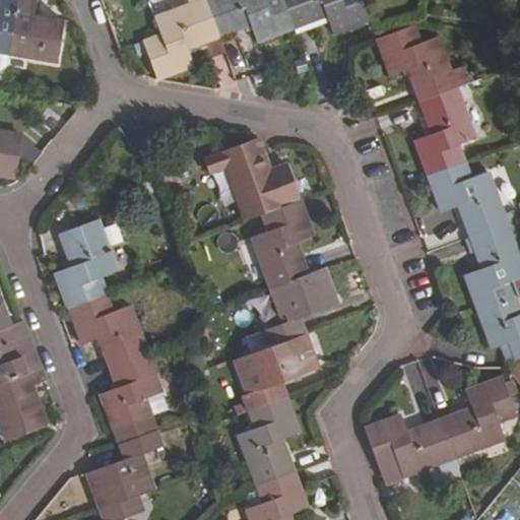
[(0,0),(0,83),(2,84),(7,54),(16,0),(0,0)]
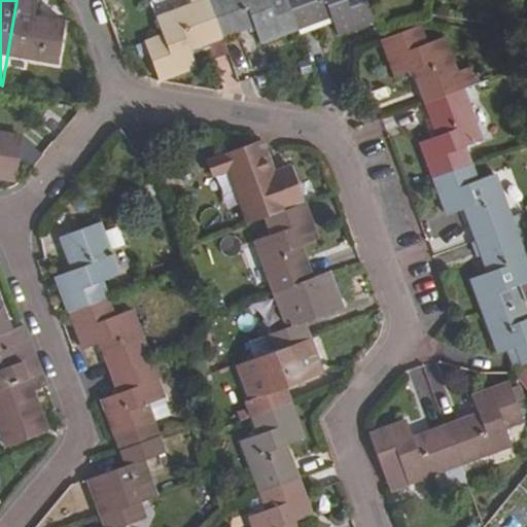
[(33,13),(35,0),(16,0),(7,55),(56,63),(63,20),(33,13)]
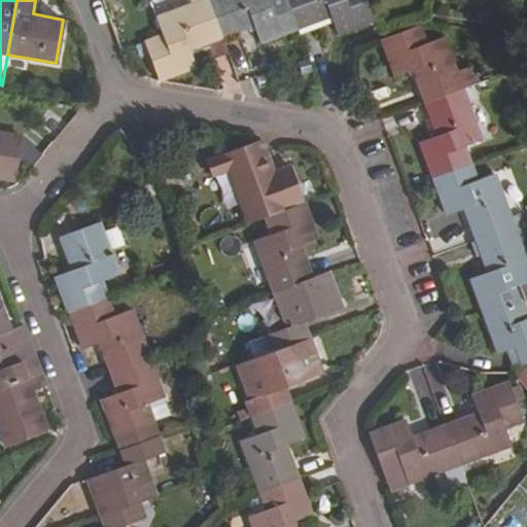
[(195,65),(187,47),(220,36),(207,0),(201,0),(156,16),(163,34),(144,41),(159,78),(195,65)]
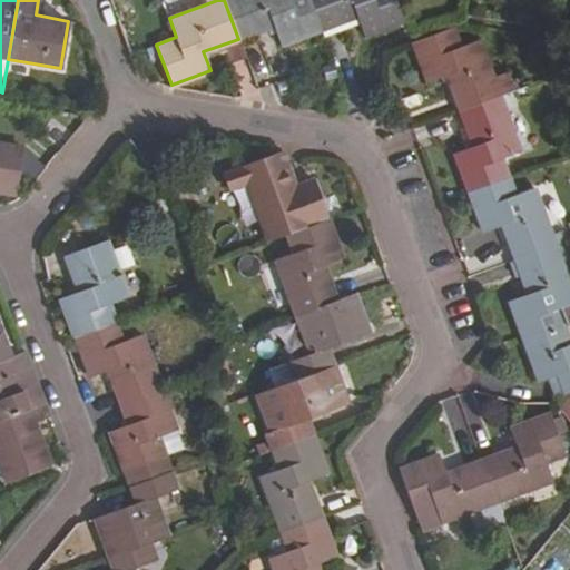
[(276,25),(283,43),(321,29),(310,0),(224,0),(238,39),(276,25)]
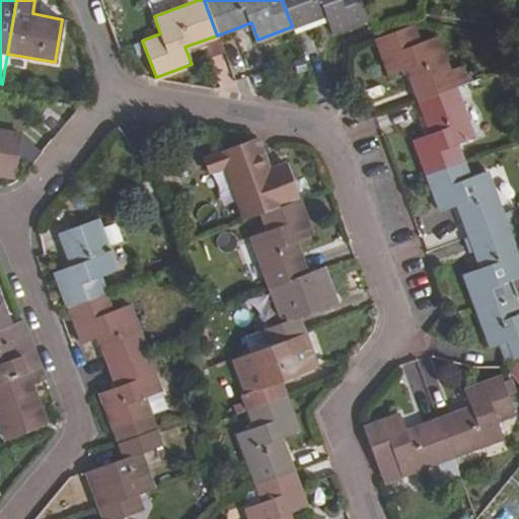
[(325,15),(331,32),(368,19),(361,0),(282,0),(292,26),(325,15)]
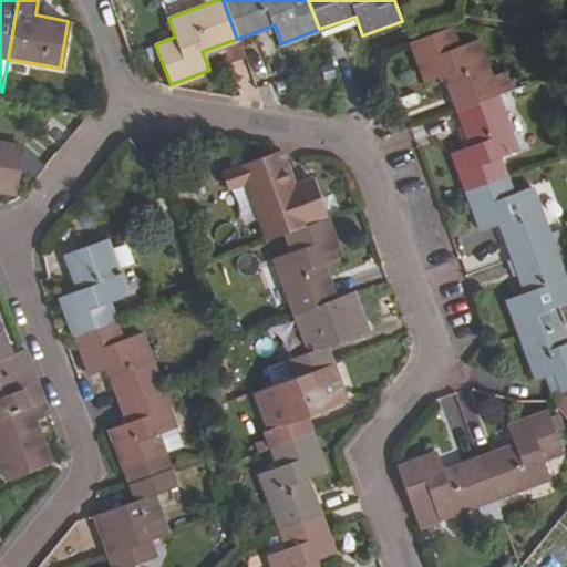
[(478,41),(460,48),(452,28),(411,42),(425,81),(444,75),(456,111),(498,95),(516,89),(509,71),(492,78),(478,41)]
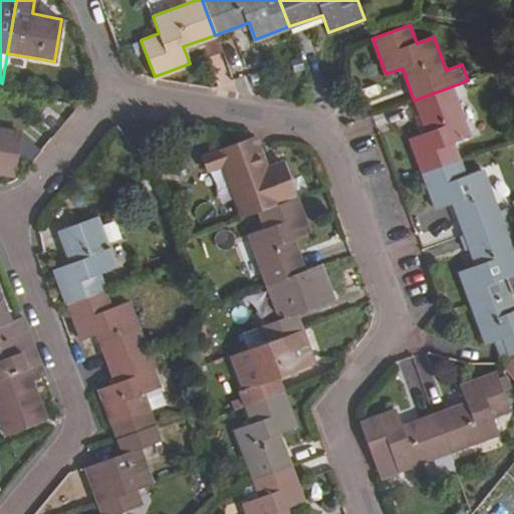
[(426,133),(410,139),(423,174),(460,160),(453,143),(469,137),(452,86),(414,100),(426,133)]
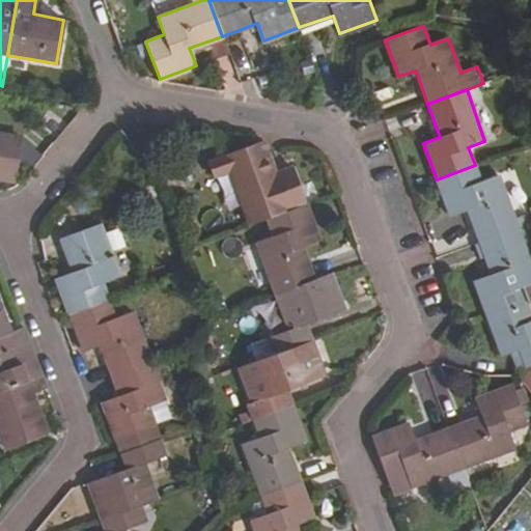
[(0,176),(14,178),(21,140),(0,136),(0,176)]
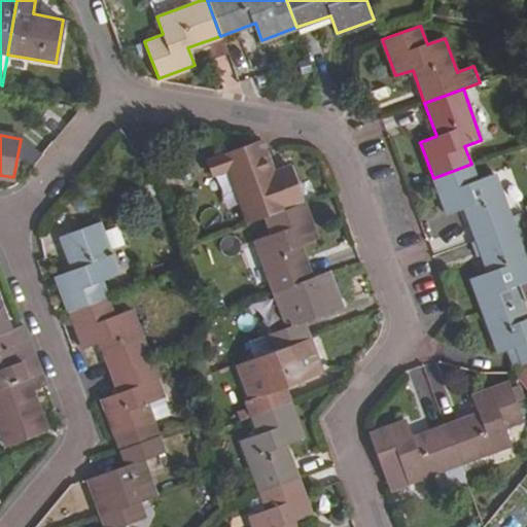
[(247,224),(265,218),(303,204),(289,168),(272,174),(260,141),(220,155),(204,161),(210,177),(227,171),(247,224)]
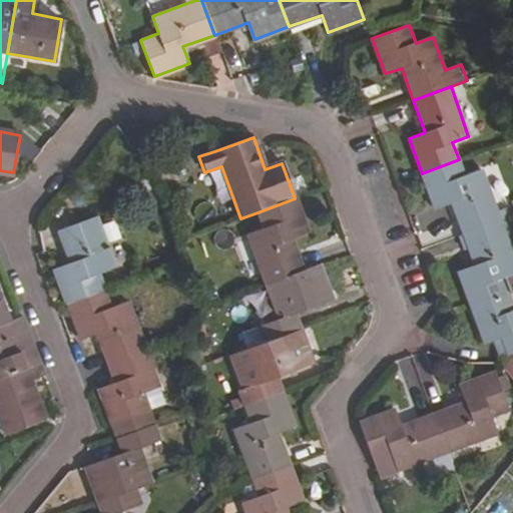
[(434,208),(451,201),(462,233),(499,219),(482,170),(465,177),(459,159),(422,173),(434,208)]
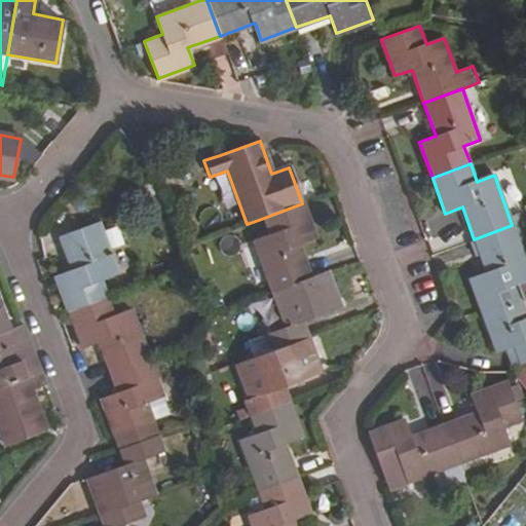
[(298,245),(315,238),(302,203),(264,218),(269,234),(253,241),(271,293),(310,278),(298,245)]
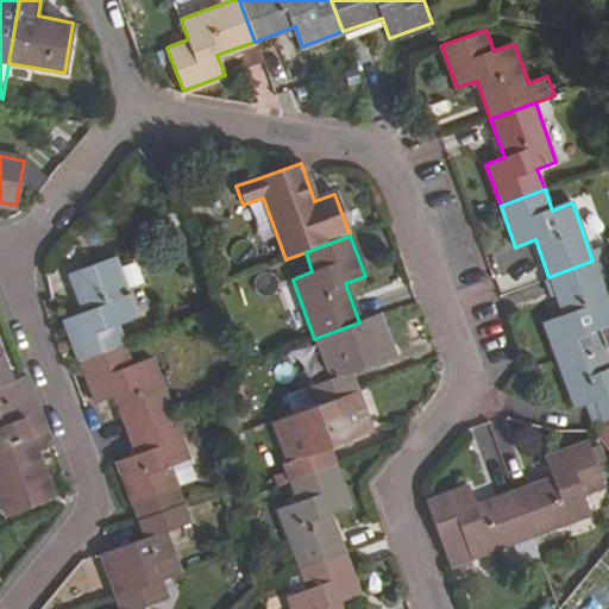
[(114,325),(135,316),(113,258),(70,274),(83,313),(64,320),(79,360),(121,346),(114,325)]
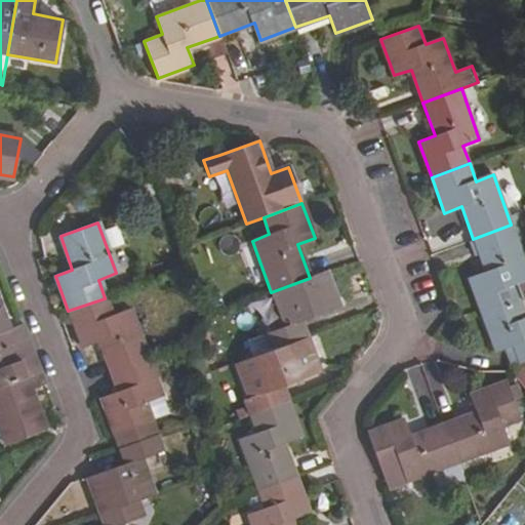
[(513,282),(524,277),(524,263),(511,225),(473,239),(485,273),(469,279),(481,315),(519,300),(513,282)]
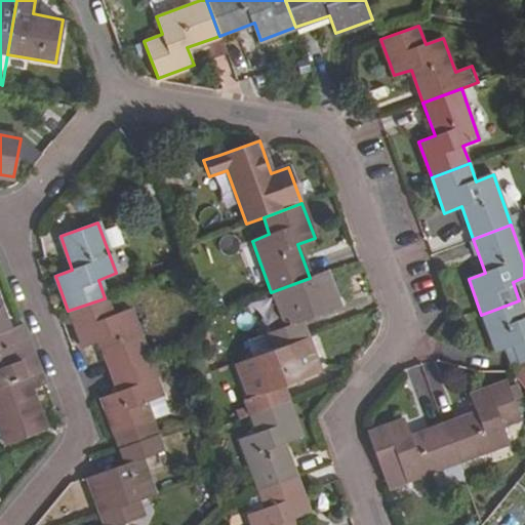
[(303,321),(339,307),(327,272),(310,278),(271,292),(285,328),(264,336),(269,352),(308,336),(303,321)]
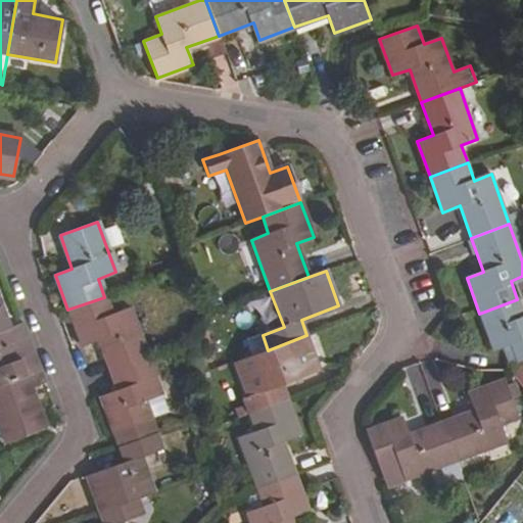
[(129,307),(110,314),(104,297),(67,310),(81,345),(98,339),(109,373),(147,359),(129,307)]
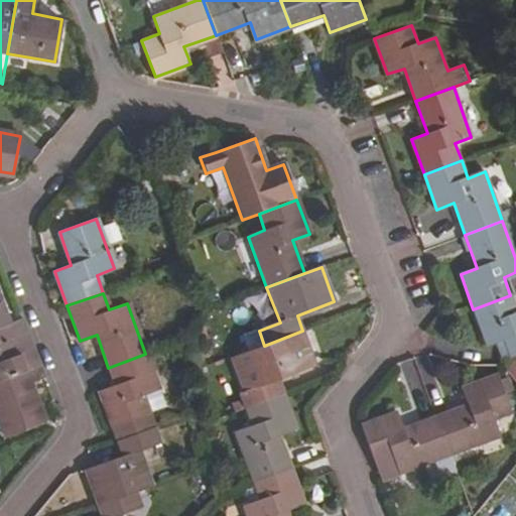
[(515,309),(510,295),(473,309),(485,345),(503,338),(509,355),(515,352),(515,309)]
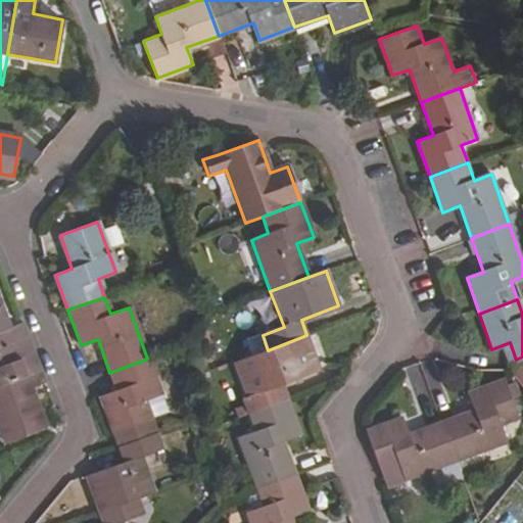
[(0,366),(35,352),(22,323),(6,330),(0,313),(0,366)]
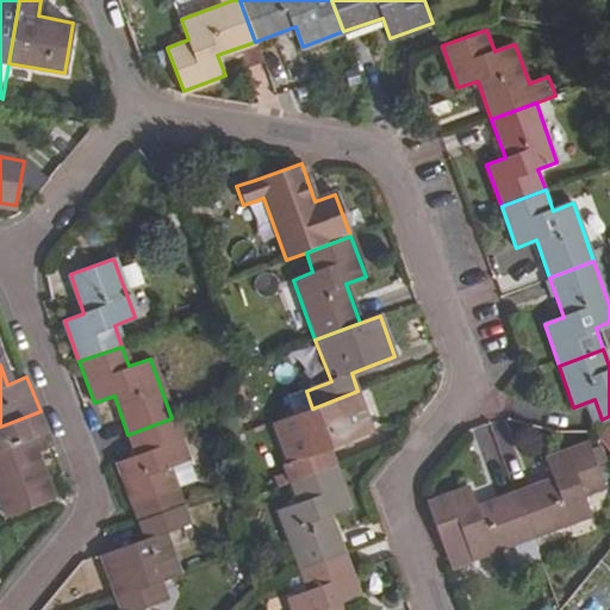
[(307,458),(281,466),(287,484),(332,467),(328,450),(373,434),(358,391),(312,409),(292,416),(307,458)]
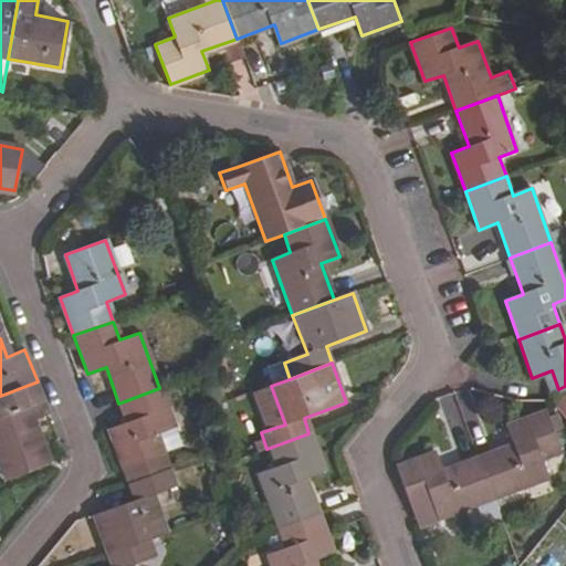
[(50,415),(38,381),(0,396),(0,463),(6,480),(48,464),(31,421),(50,415)]
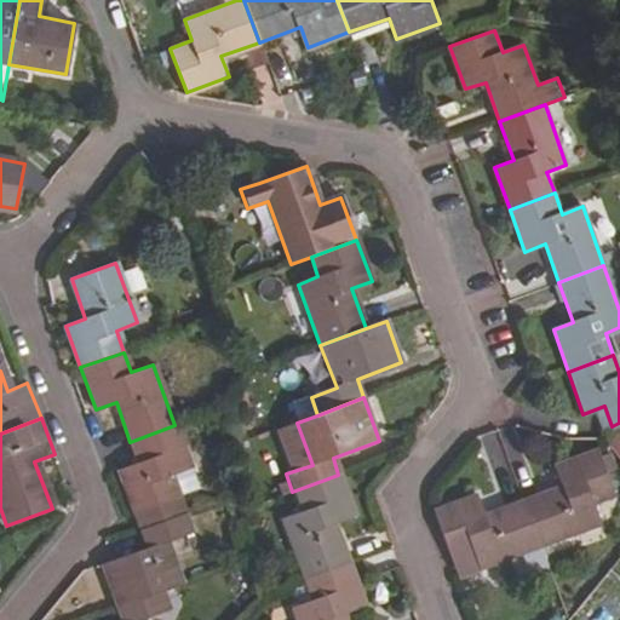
[(171,474),(191,468),(174,425),(130,442),(137,464),(119,470),(133,512),(178,497),(171,474)]
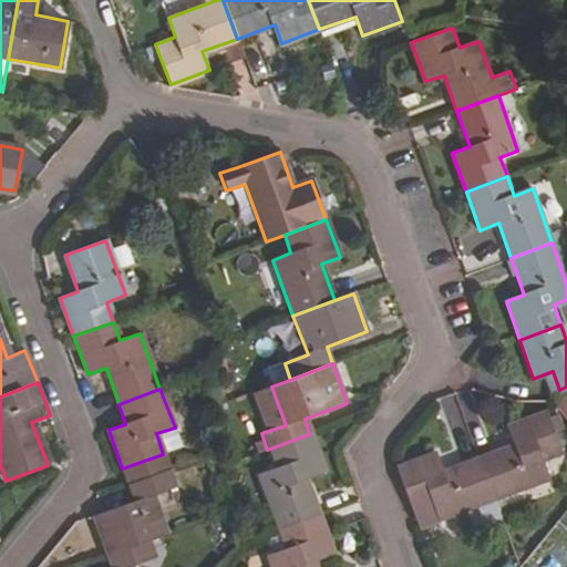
[(566,394),(555,403),(566,420),(566,394)]
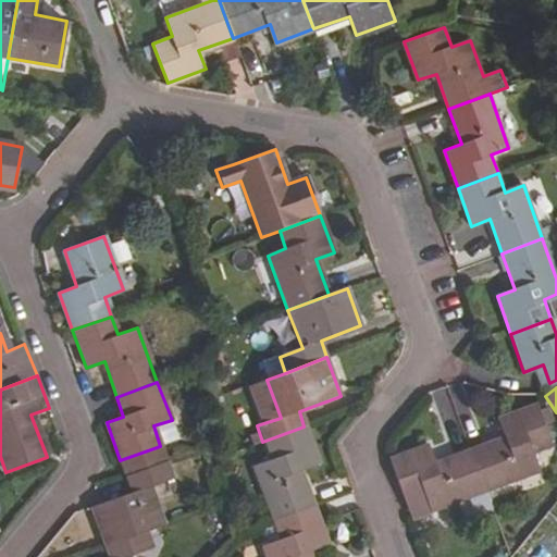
[(498,419),(504,437),(470,450),(485,490),(556,462),(536,405),(498,419)]
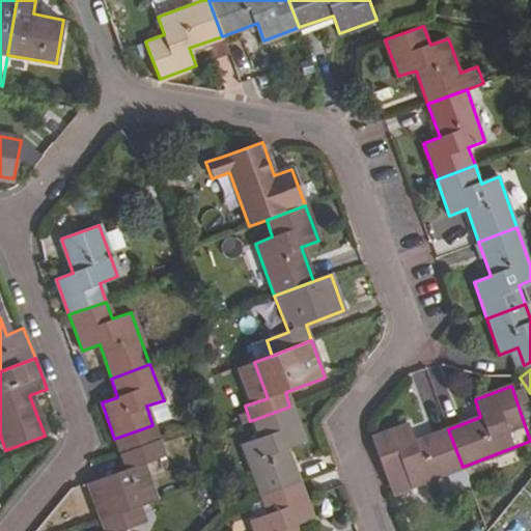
[(285,448),(302,443),(289,407),(250,421),(257,440),(241,446),(258,497),(298,481),(285,448)]
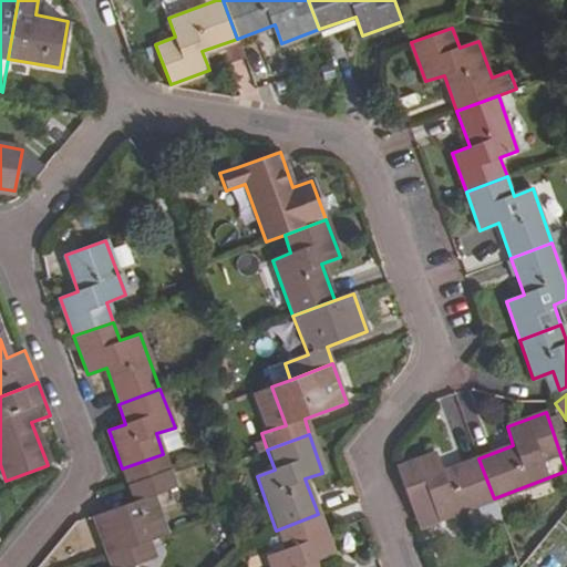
[(435,453),(395,467),(419,527),(494,498),(478,459),(443,472),(435,453)]
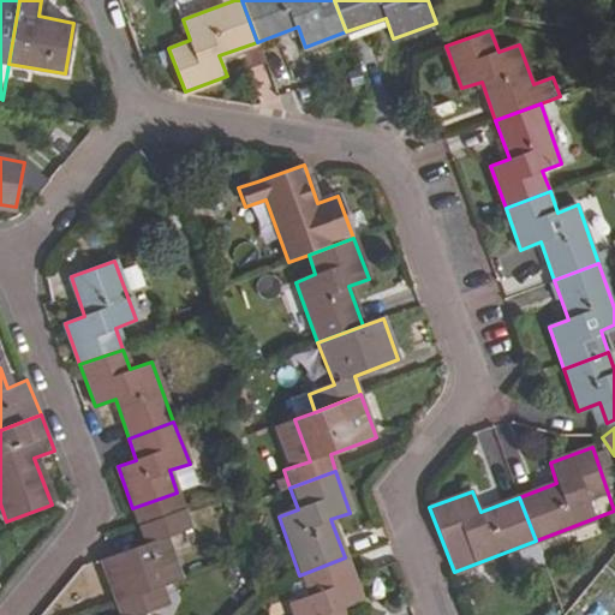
[(177,493),(132,508),(138,526),(183,511),(177,493)]
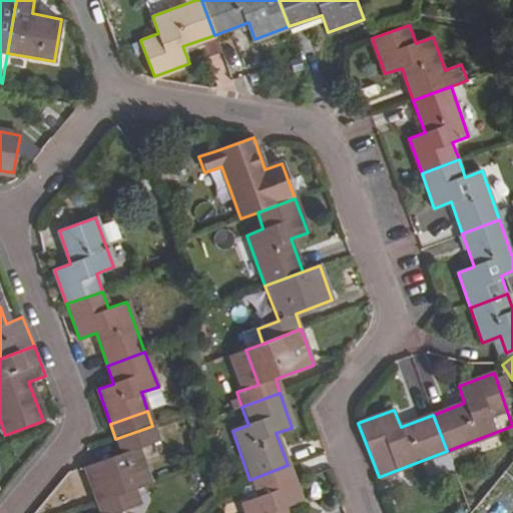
[(137,448),(158,440),(153,425),(152,426),(115,439),(121,454),(84,468),(97,503),(134,489),(150,483),(137,448)]
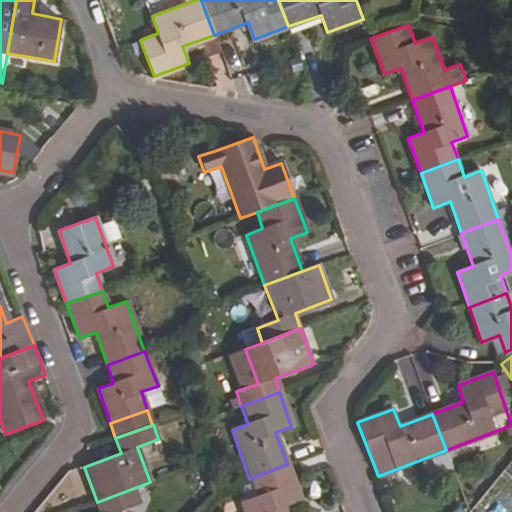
[(256,497),(239,503),(242,511),(285,511),(284,506),(300,500),(287,464),(249,479),(256,497)]
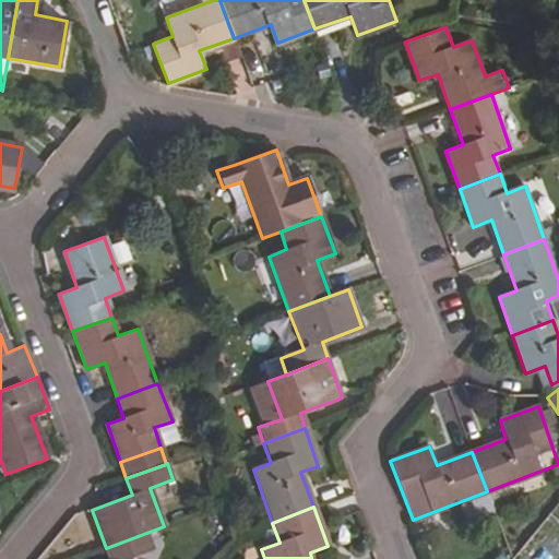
[(129,558),(129,557),(152,549),(146,533),(106,548),(109,558),(129,558)]
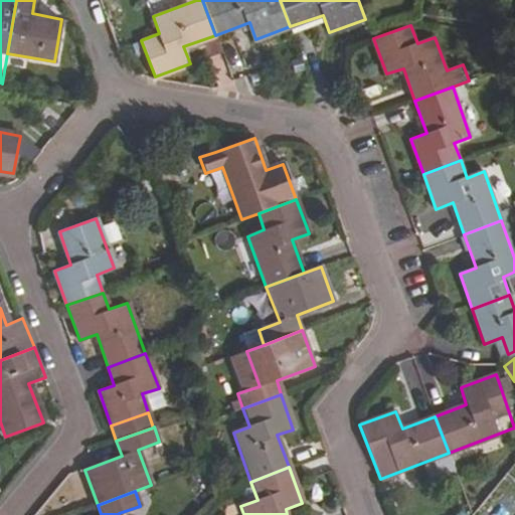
[(514,514),(514,504),(503,495),(486,514),(514,514)]
